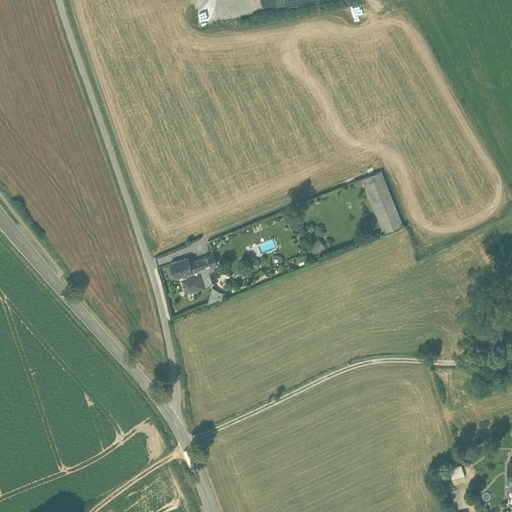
[(381,171),(363,179),(384,233),(403,225),(381,171)]
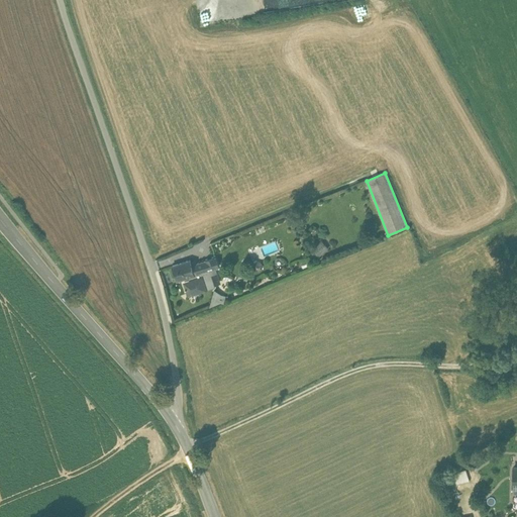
[(315,247),(321,255),(329,247),(322,240),(315,247)]
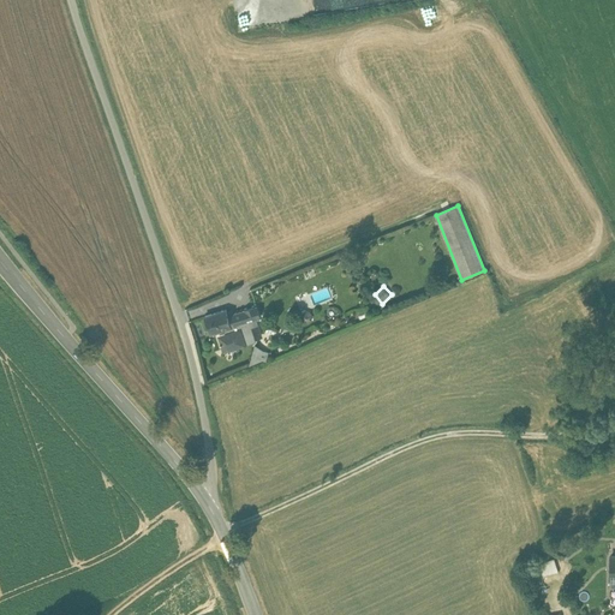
[(190,320),(207,314),(203,302),(186,306),(190,320)]
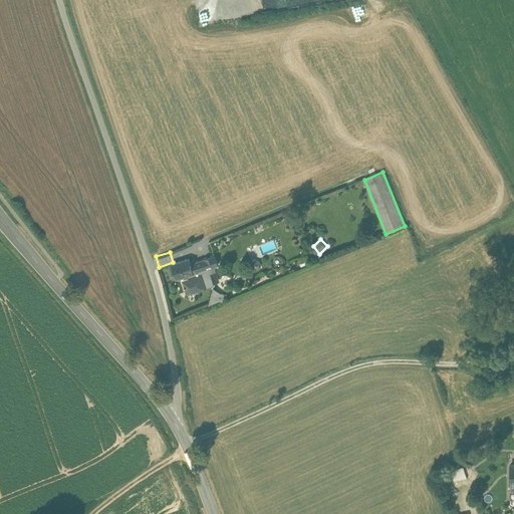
[(189,258),(172,264),(177,279),(188,276),(189,278),(202,276),(205,275),(203,270),(208,268),(218,265),(214,256),(213,255),(205,257),(205,259),(191,263),(189,258)]
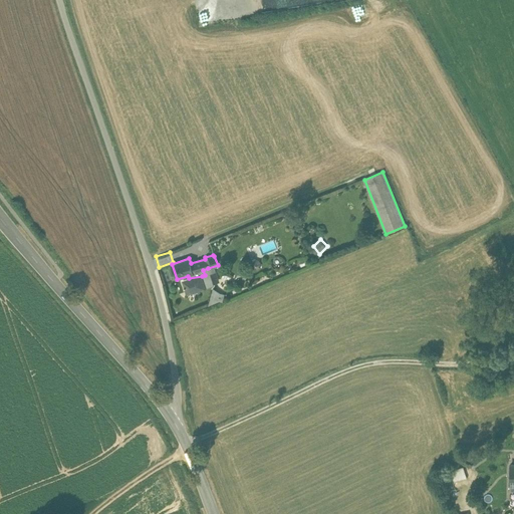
[(258,270),(261,267),(262,263),(260,260),(256,259),(252,262),(252,266),(254,269),(258,270)]
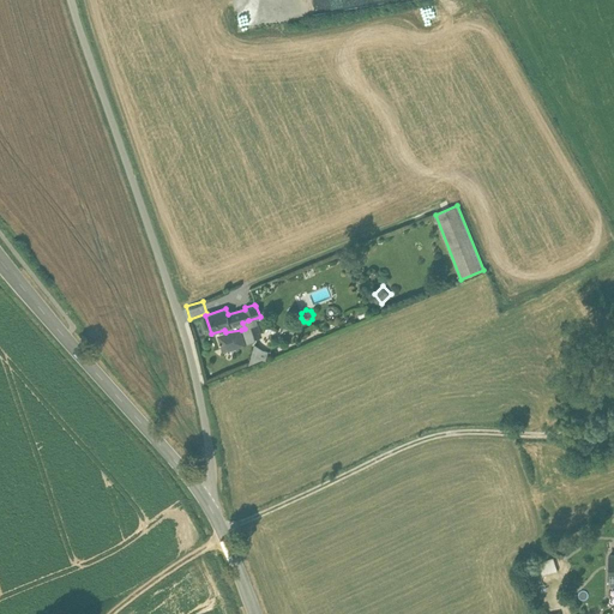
[(254,341),(248,320),(242,323),(245,329),(241,330),(226,332),(220,335),(224,350),(254,341)]
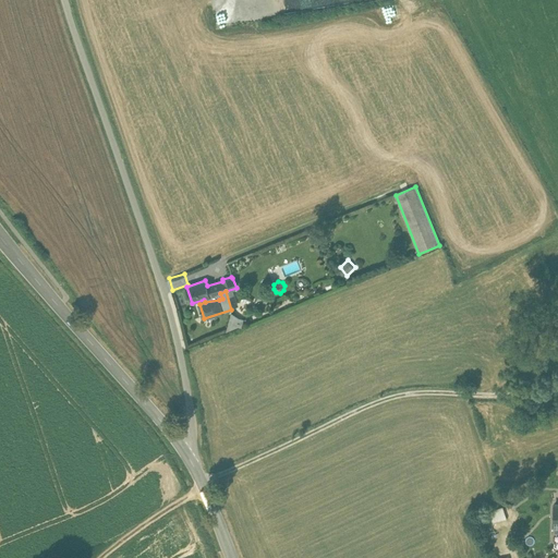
[(240,319),(232,314),(228,330),(239,326),(240,323),(242,323),(242,319),(240,319)]
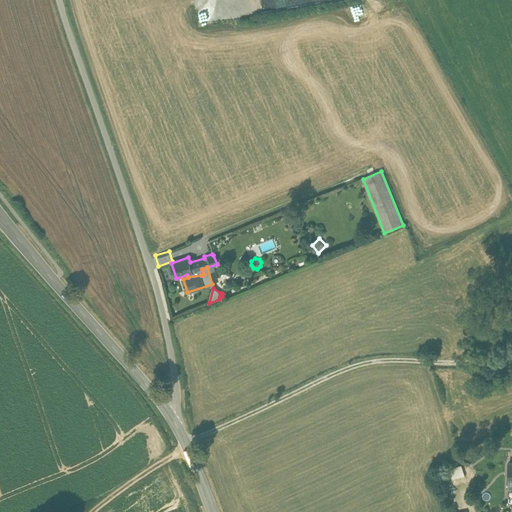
[(461,465),(440,471),(444,483),(465,476),(461,465)]
